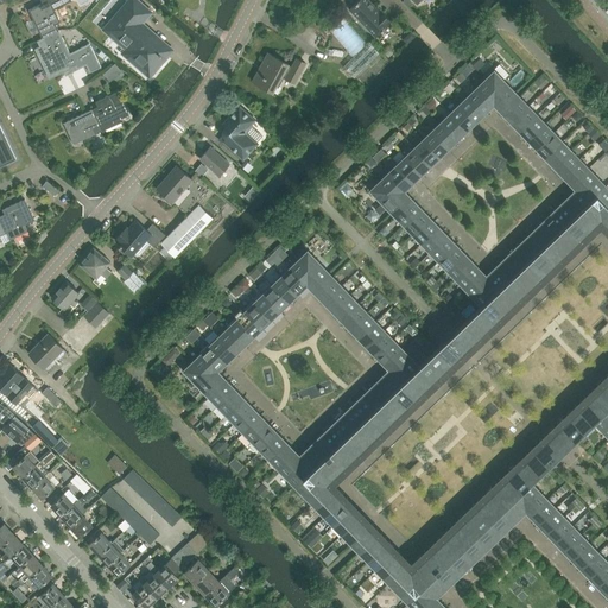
[(49,0),(29,11),(39,32),(43,38),(58,31),(56,25),(61,23),(55,10),(73,1),(71,0),(49,0)]
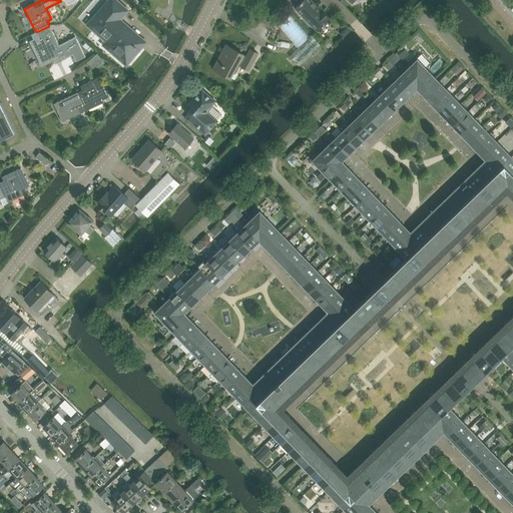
[(133,58),(137,53),(137,51),(144,42),(118,20),(126,10),(114,0),(110,0),(89,25),(117,50),(114,53),(115,54),(115,56),(118,59),(121,59),(126,64),(131,58),(133,58)]
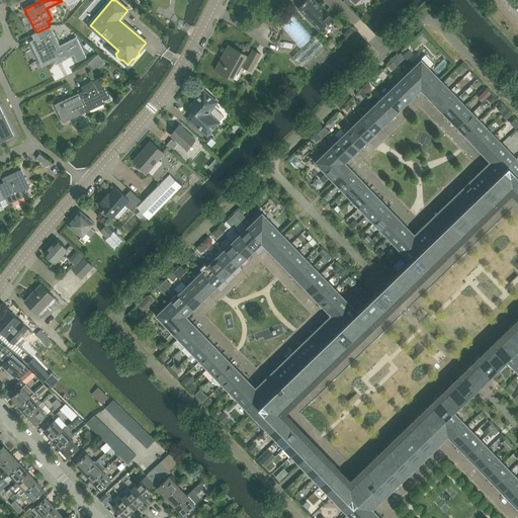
[(325,10),(324,11),(313,0),(305,0),(297,7),(321,31),(332,20),(331,19),(333,17),(325,10)]
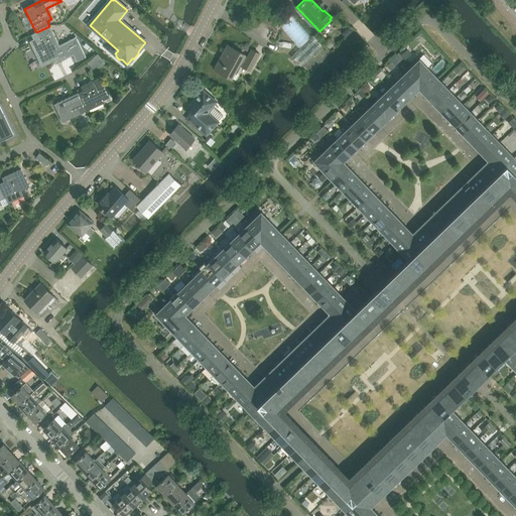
[(33,39),(30,41),(30,42),(31,42),(41,65),(45,62),(46,61),(57,56),(58,58),(65,56),(66,58),(73,54),(77,61),(86,56),(76,37),(69,40),(58,45),(49,26),(36,32),(31,34),(33,39)]
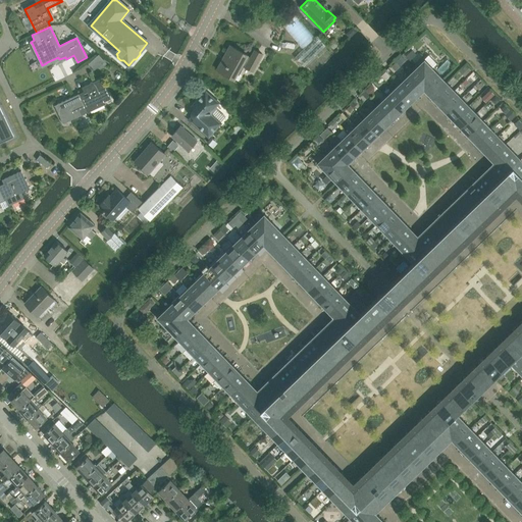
[(350,38),(356,32),(353,28),(346,34),(350,38)]
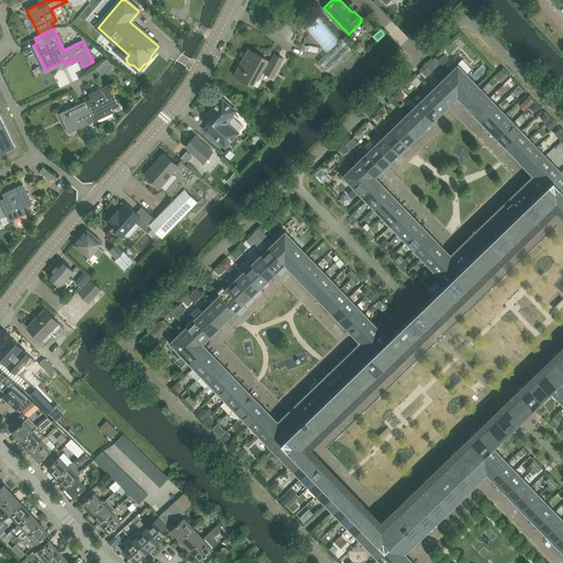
[(318,62),(328,73),(352,50),(341,39),(318,62)]
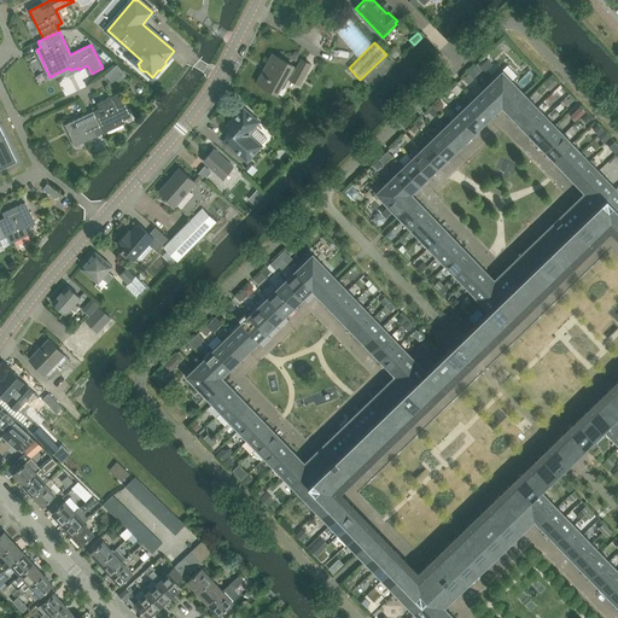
[(273,53),(256,82),(278,94),(287,76),(290,77),(290,80),(301,86),(312,64),(301,58),(296,68),(292,66),(293,65),(273,53)]
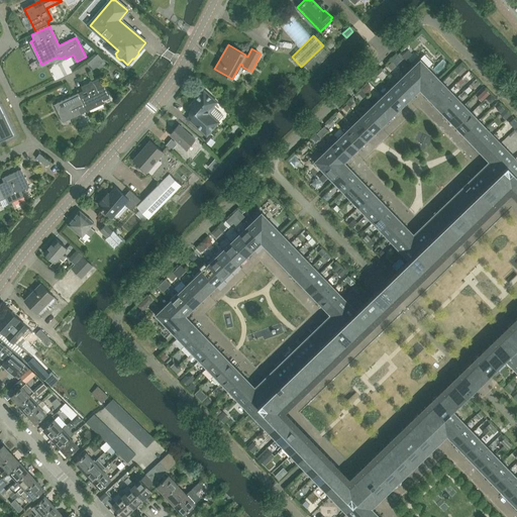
[(406,60),(412,55),(408,49),(402,56),(406,60)]
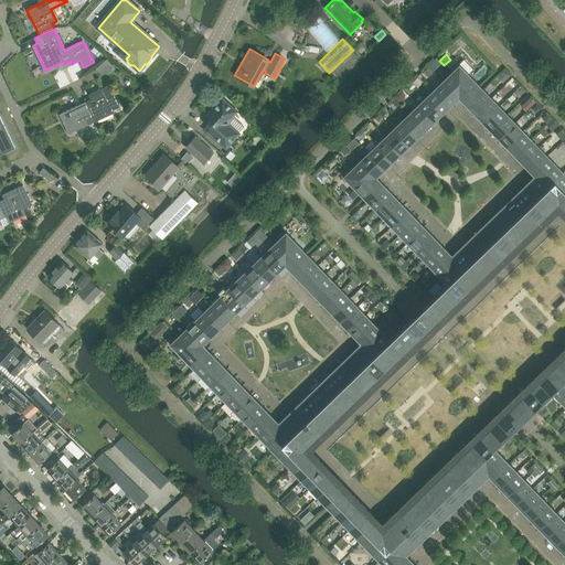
[(107,57),(96,67),(103,75),(107,71),(109,74),(116,67),(107,57)]
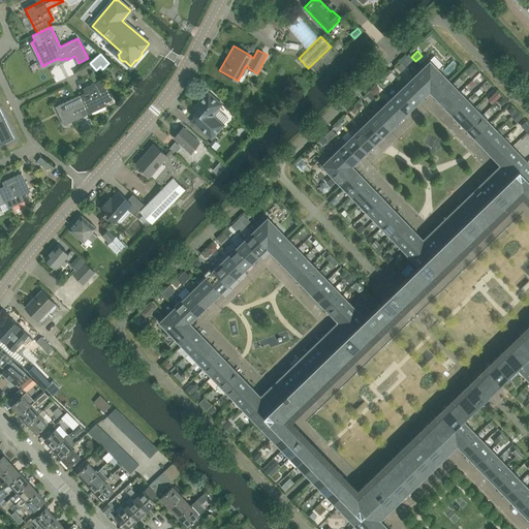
[(407,57),(402,62),(405,66),(410,61),(407,57)]
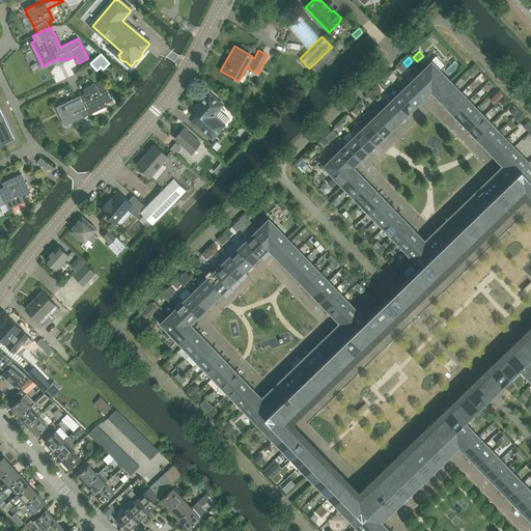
[(413,274),(406,280),(403,283),(396,289),(393,292),(389,297),(383,303),(380,305),(366,318),(291,241),(289,240),(288,238),(269,218),(159,324),(178,343),(182,346),(306,476),(312,482),(359,530),(530,530),(530,488),(465,420),(478,407),(480,404),(487,398),(491,394),(495,391),(501,385),(504,382),(518,369),(530,383),(530,163),(454,84),(452,82),(451,81),(431,60),(322,166),(341,187),(343,188),(344,190),(375,221),(379,225),(419,268),(413,274)]
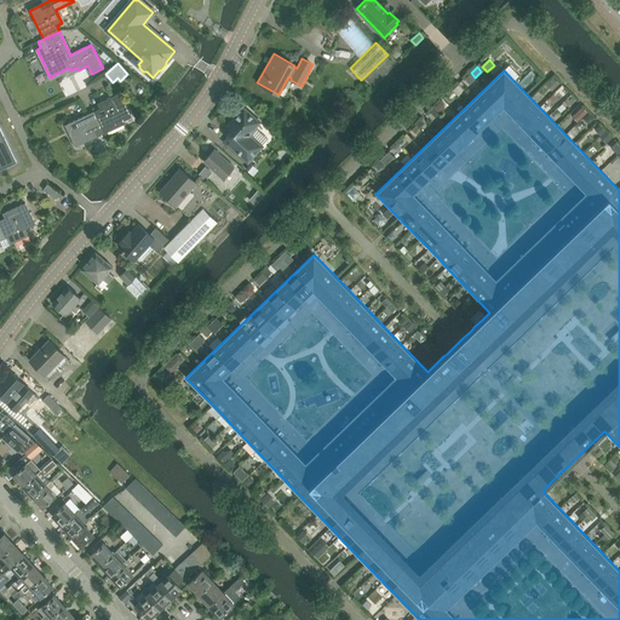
[(470,73),(464,79),(469,84),(475,78),(470,73)]
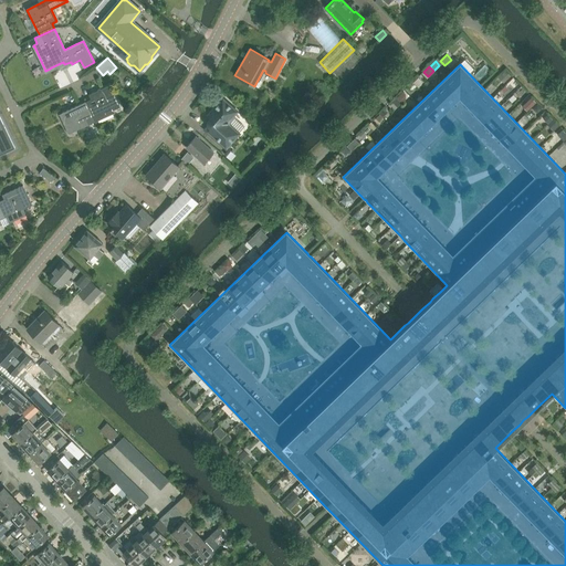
[(498,77),(503,83),(511,76),(505,70),(498,77)]
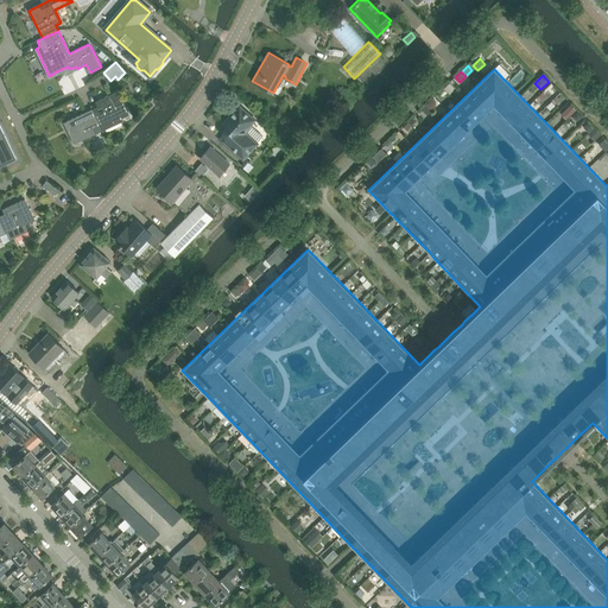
[(97,106),(90,109),(99,127),(100,126),(102,132),(124,121),(121,119),(130,115),(128,113),(118,92),(96,102),(97,106)]
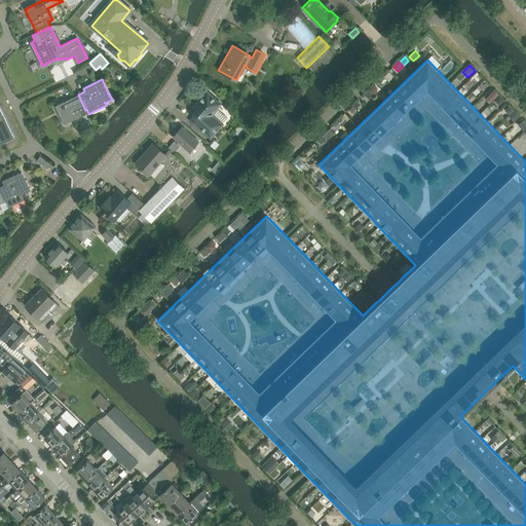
[(374,85),(368,91),(373,97),(374,97),(376,95),(377,88),(374,85)]
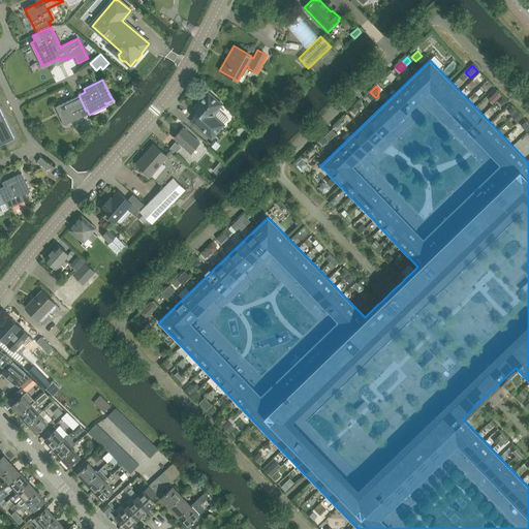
[(495,102),(496,100),(498,99),(501,96),(496,91),(490,97),(495,102)]
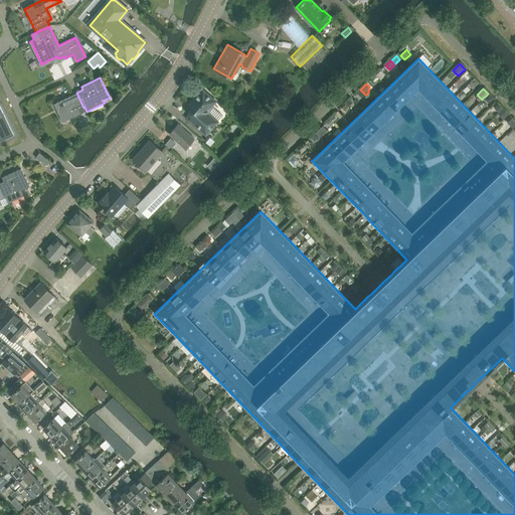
[(189,114),(186,118),(197,127),(196,128),(200,131),(200,130),(205,135),(208,132),(209,133),(214,127),(213,126),(217,122),(216,122),(222,116),(212,107),(216,102),(211,99),(212,98),(206,92),(205,93),(202,90),(200,93),(199,92),(195,97),(196,98),(188,106),(192,109),(191,109),(190,110),(190,111),(189,111),(189,112),(189,113),(189,114)]
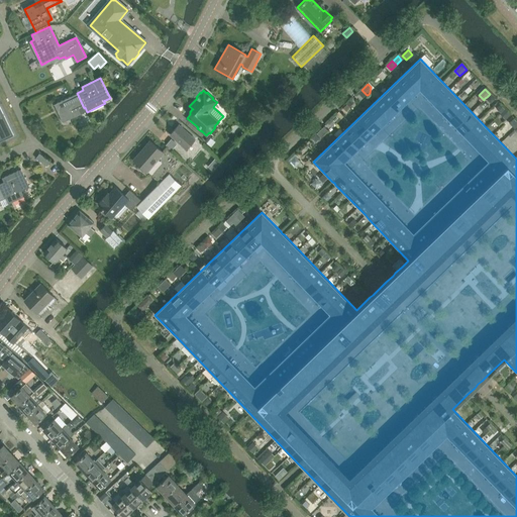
[(363,98),(367,95),(362,90),(358,93),(363,98)]
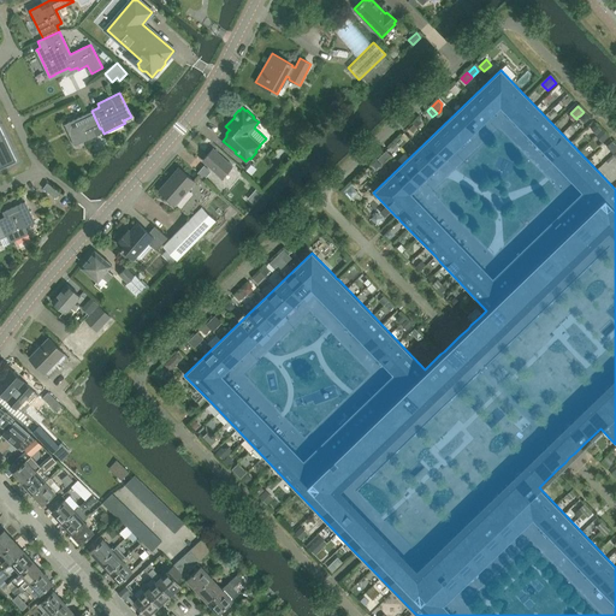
[(75,146),(98,135),(95,131),(100,129),(92,111),(65,124),(75,146)]
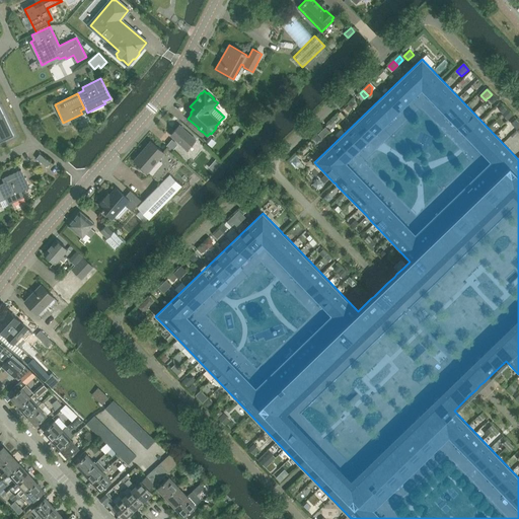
[(489,97),(487,98),(492,104),(497,99),(492,94),(489,97)]
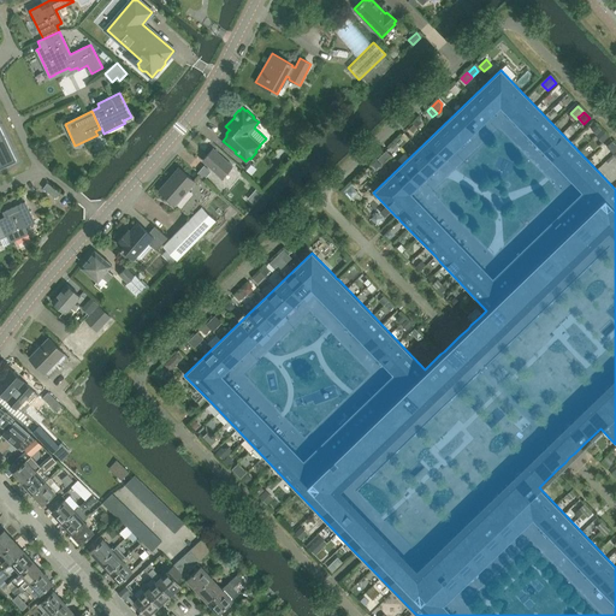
[(413,134),(418,129),(413,124),(408,129),(413,134)]
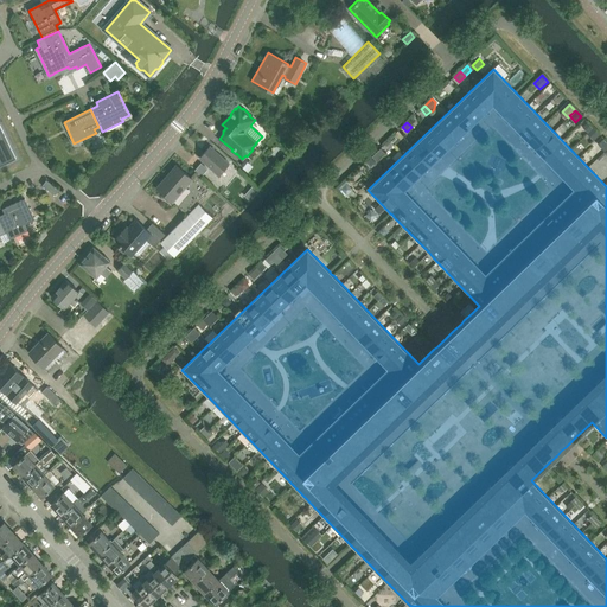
[(582,128),(587,133),(593,128),(588,123),(582,128)]
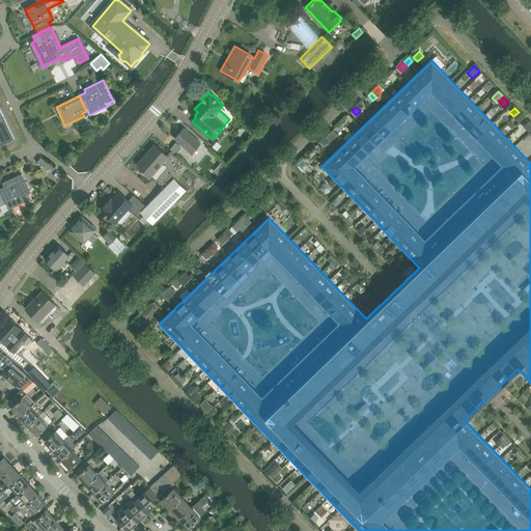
[(10,133),(0,110),(0,145),(14,139),(10,133)]
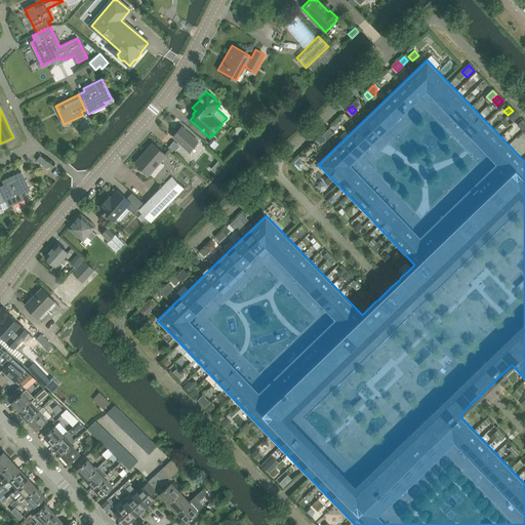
[(513,111),(508,115),(514,121),(518,117),(513,111)]
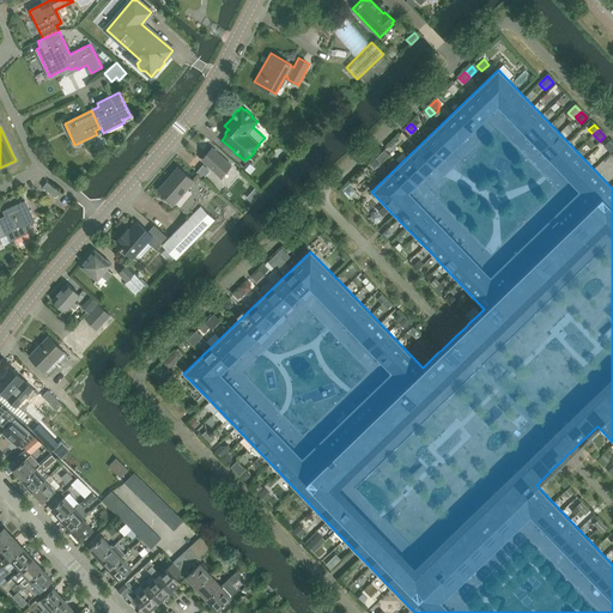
[(220,176),(231,165),(212,147),(201,159),(220,176)]
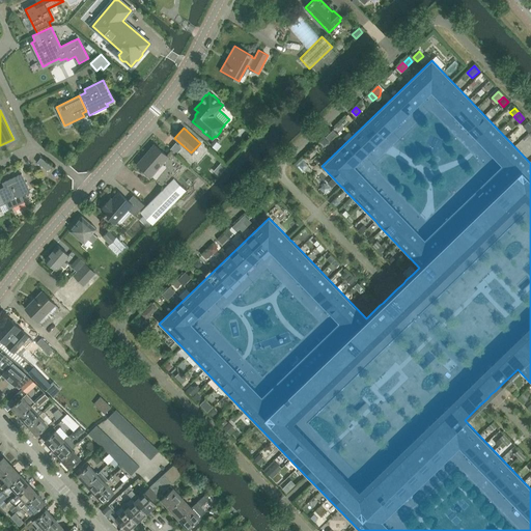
[(330,141),(335,136),(330,132),(326,137),(330,141)]
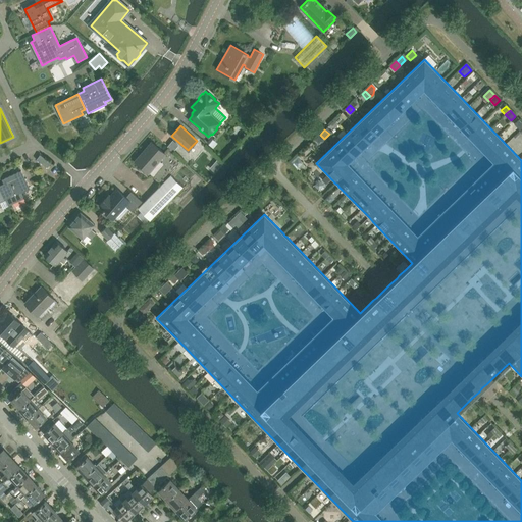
[(142,155),(141,154),(135,161),(161,185),(180,162),(168,151),(165,154),(151,142),(151,143),(152,143),(142,155)]
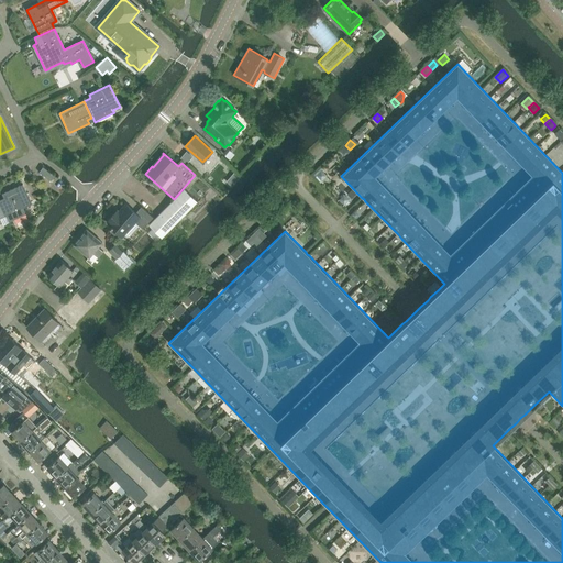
[(185,153),(180,157),(186,163),(190,158),(185,153)]
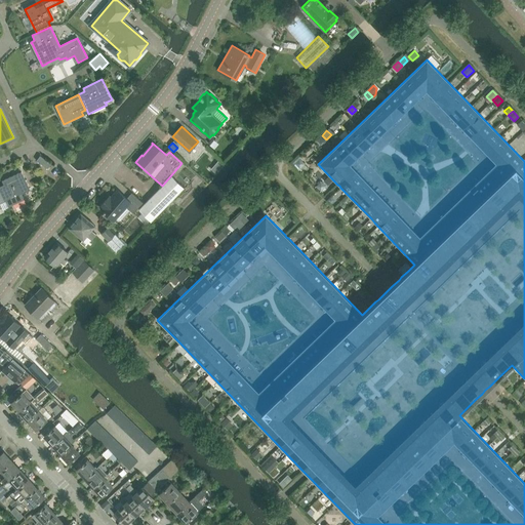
[(184,188),(211,160),(203,151),(174,178),(172,176),(138,210),(151,221),(184,188)]
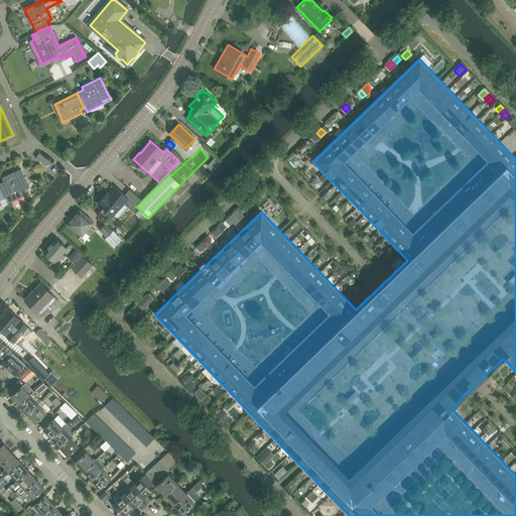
[(39,153),(36,158),(47,165),(50,161),(39,153)]
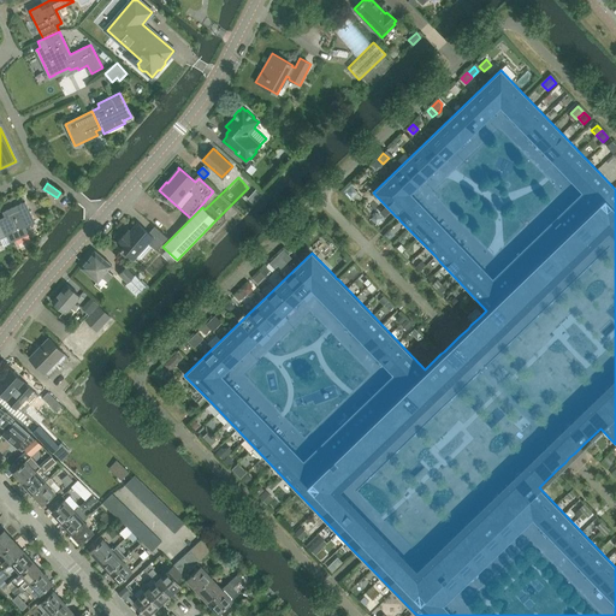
[(357,193),(351,187),(347,191),(351,197),(357,193)]
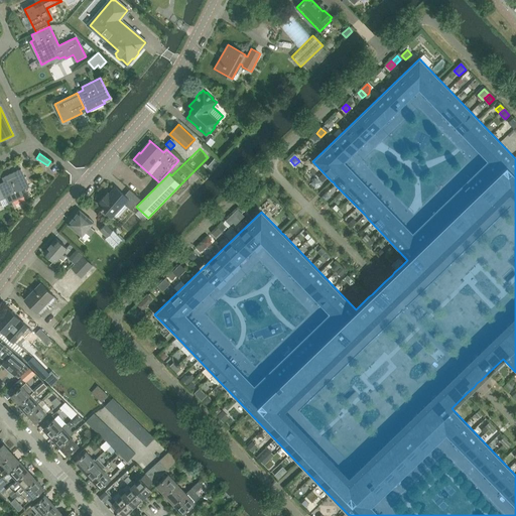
[(0,182),(0,188),(4,199),(6,199),(8,204),(24,197),(21,191),(30,187),(21,169),(2,177),(4,181),(0,182)]
